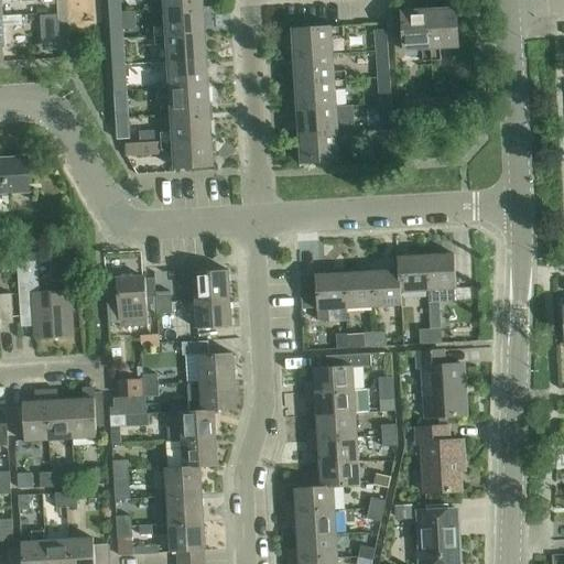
[(119,0),(108,0),(109,14),(121,13),(119,0)]
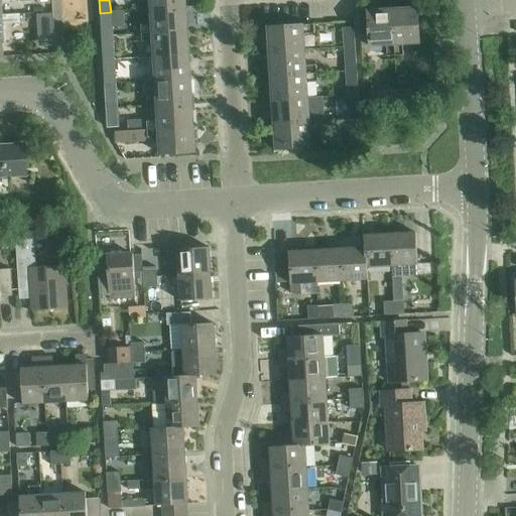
[(185,8),(184,0),(150,0),(151,10),(185,8)]
